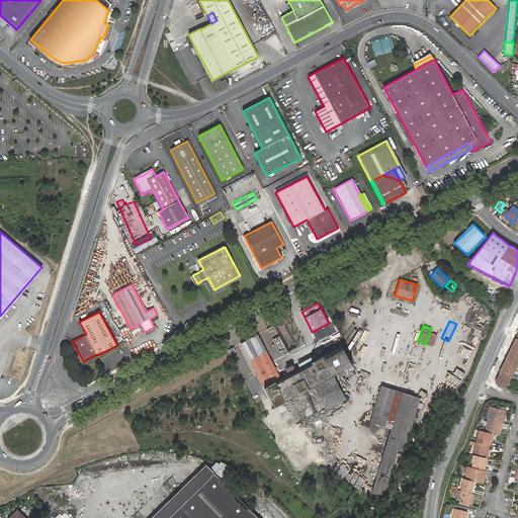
[(277,335),(274,326),(268,328),(271,337),(277,335)]
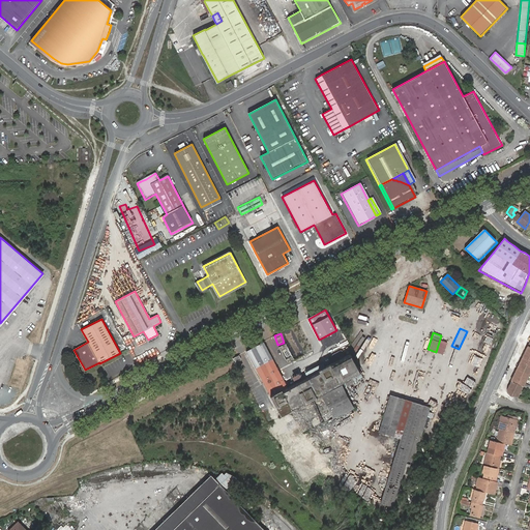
[(263,342),(244,351),(267,395),(285,386),(263,342)]
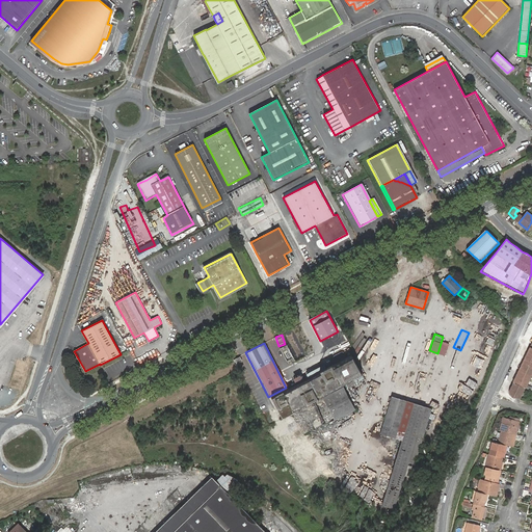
[(287,365),(294,362),(286,344),(278,347),(287,365)]
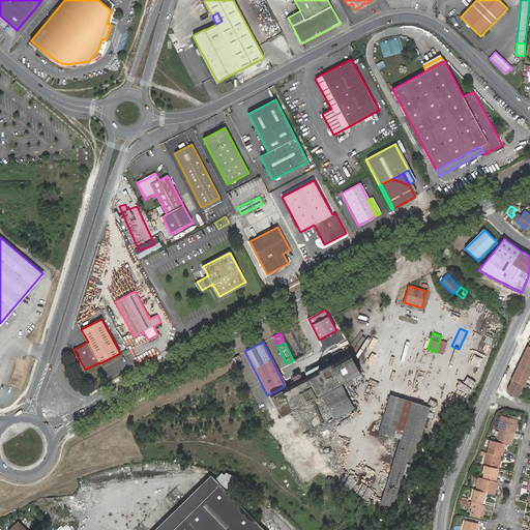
[(285,386),(267,395),(278,415),(340,383),(361,373),(351,352),(285,386)]
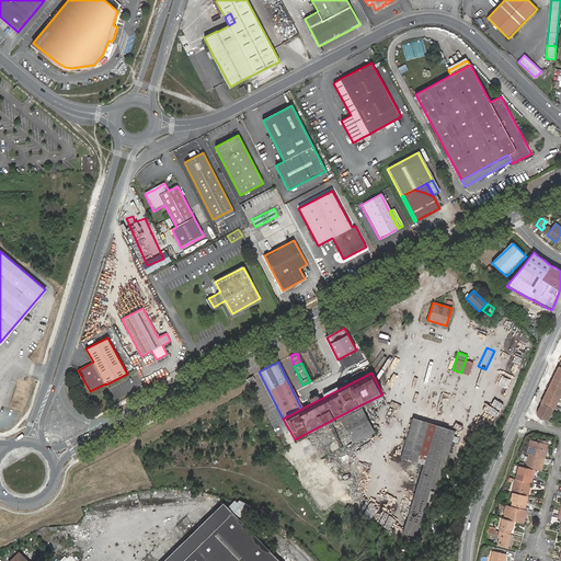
[(560,381),(553,378),(547,390),(560,397),(560,393),(560,381)]
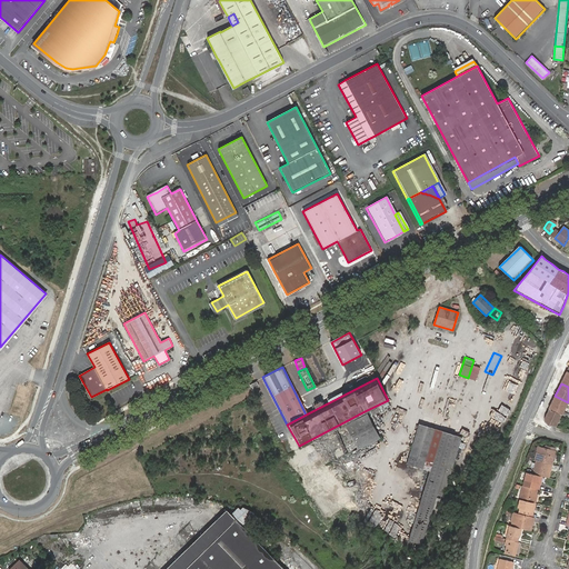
[(555,396),(549,409),(561,415),(568,402),(555,396)]
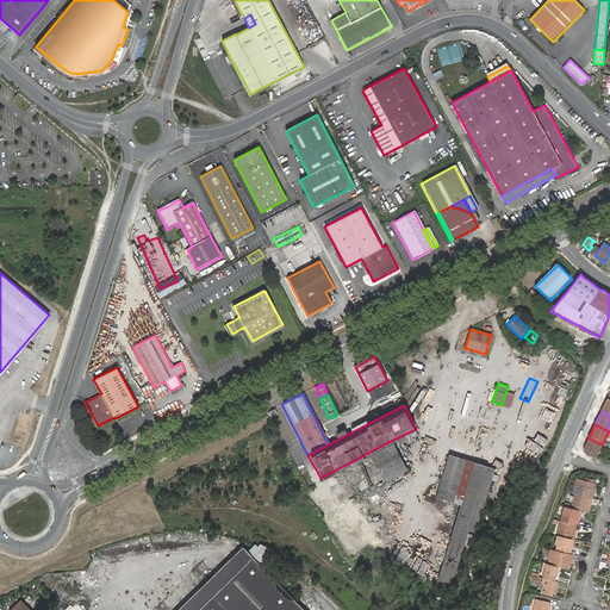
[(586,455),(596,458),(602,444),(589,439),(584,448),(586,455)]
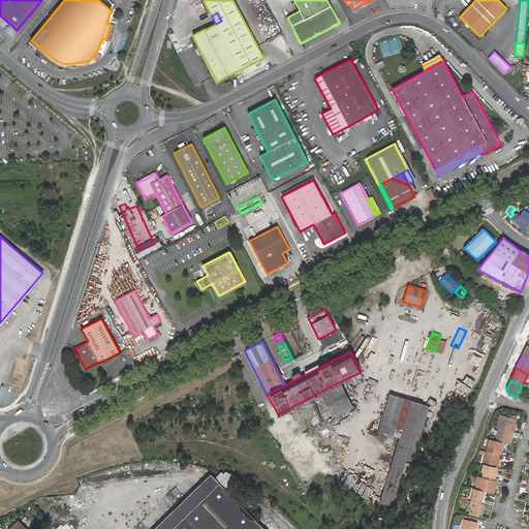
[(400,437),(411,400),(390,394),(378,431),(400,437)]
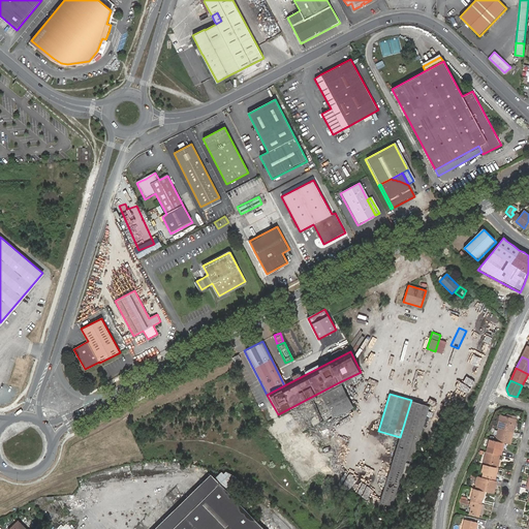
[(406,460),(423,404),(411,400),(400,437),(380,502),(392,505),(406,460)]
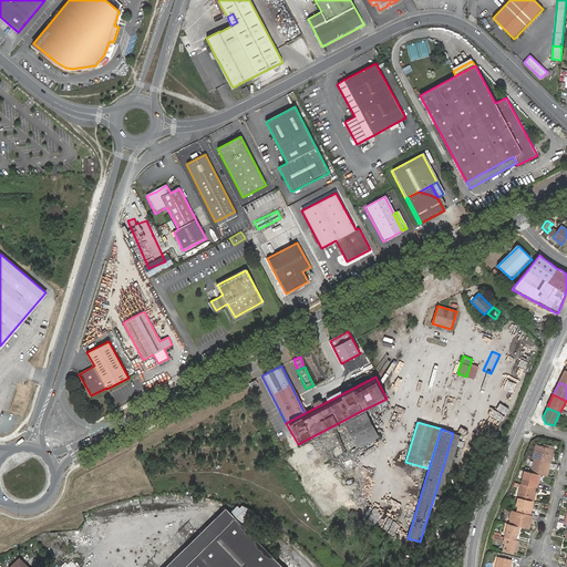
[(461,435),(453,433),(435,493),(442,495),(461,435)]
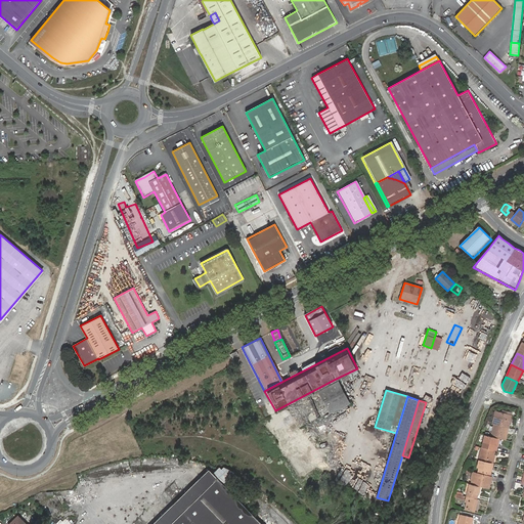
[(495,412),(492,424),(493,424),(509,428),(511,417),(503,415),(495,412)]
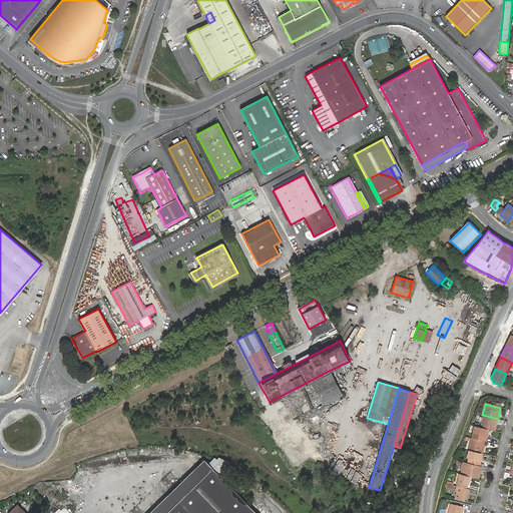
[(498,419),(483,415),(480,427),(487,429),(488,429),(495,431),(498,419)]
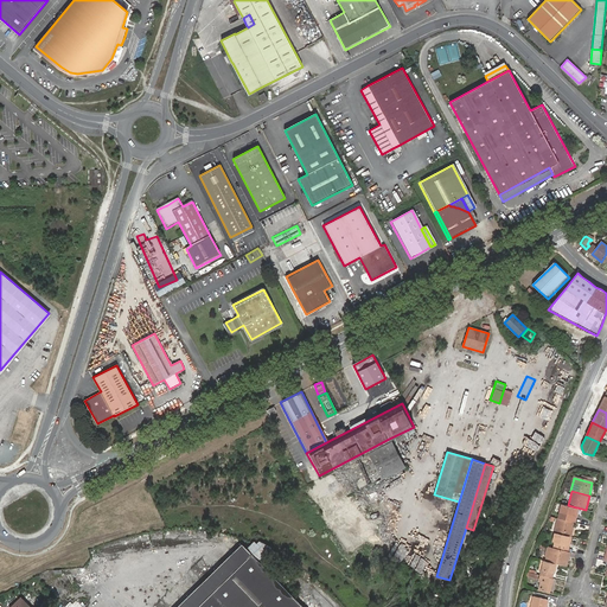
[(563,519),(573,522),(576,508),(568,505),(562,504),(560,512),(566,513),(563,519)]
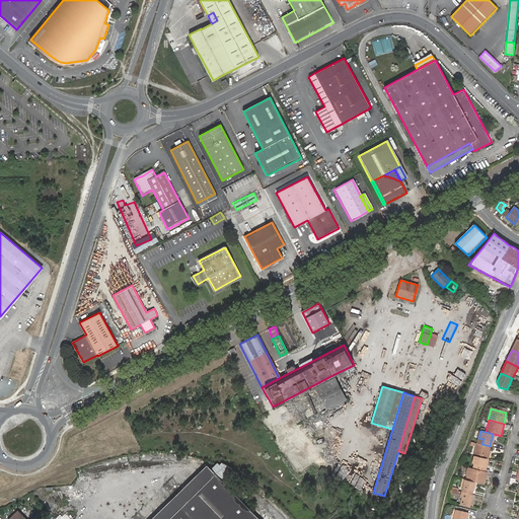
[(476,443),(474,455),(474,456),(487,458),(489,450),(490,446),(482,444),(477,443),(476,443)]
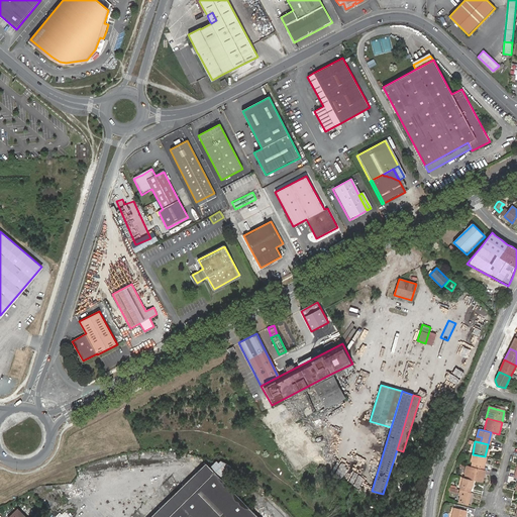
[(485,456),(473,454),(472,461),(474,461),(473,467),(482,469),(485,456)]
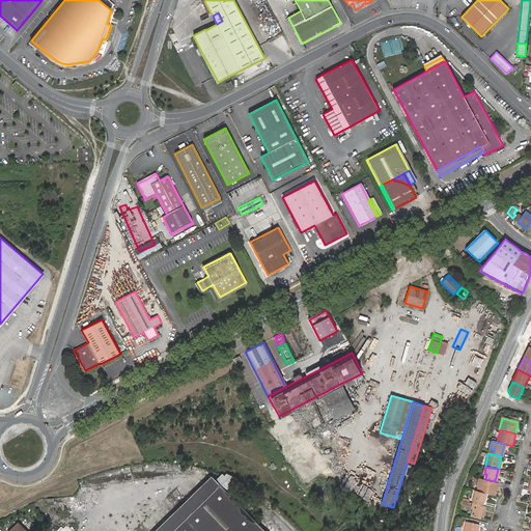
[(172,530),(220,484),(218,482),(212,475),(154,530),(172,530)]
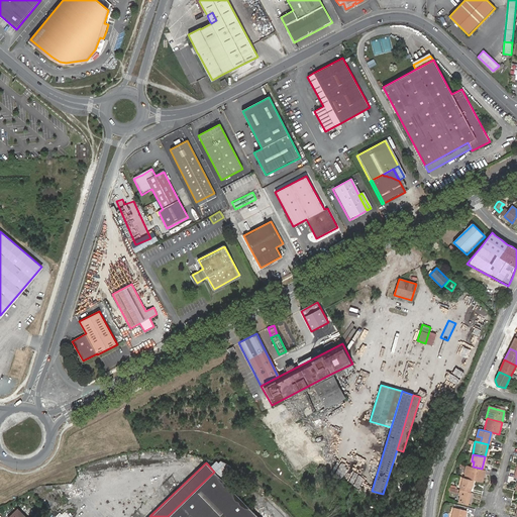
[(473,467),(468,466),(466,475),(464,478),(474,480),(481,482),(483,474),(484,474),(485,470),(484,470),(482,469),(473,467)]
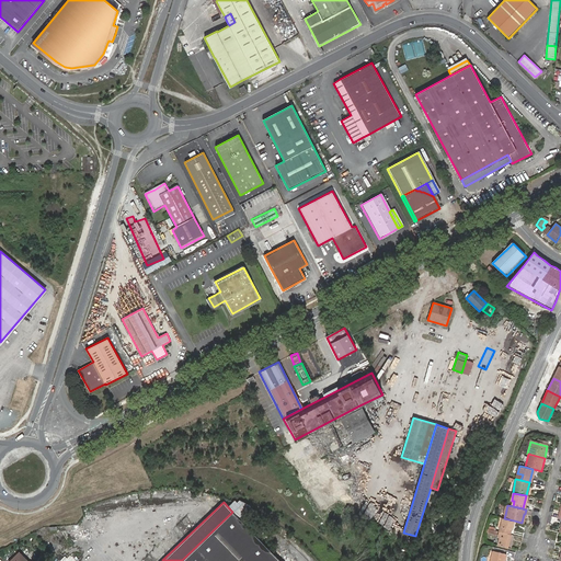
[(279,560),(232,512),(182,560),(279,560)]
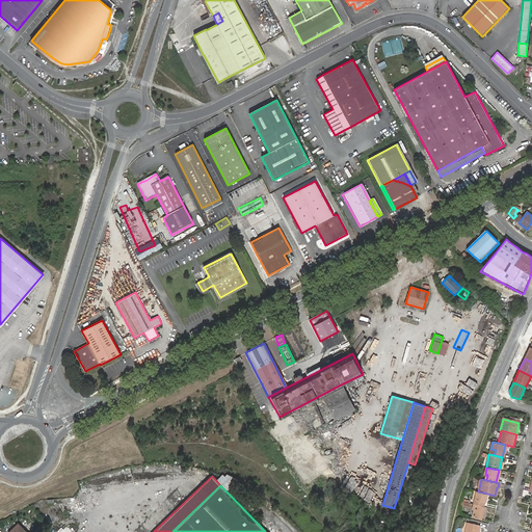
[(478,491),(476,491),(475,500),(477,500),(476,505),(483,506),(485,499),(486,499),(487,494),(478,491)]
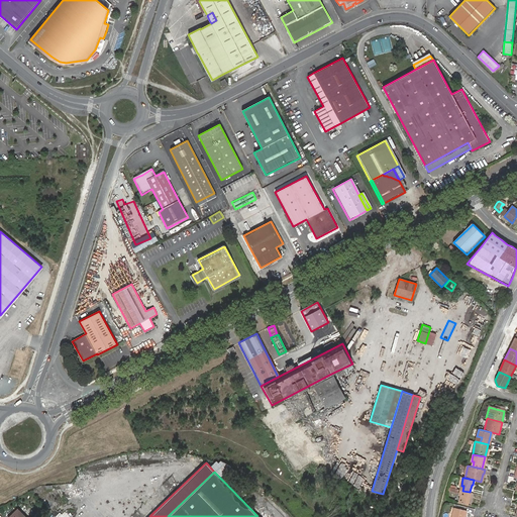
[(462,491),(460,490),(458,495),(460,496),(458,502),(468,505),(471,492),(470,492),(462,491)]
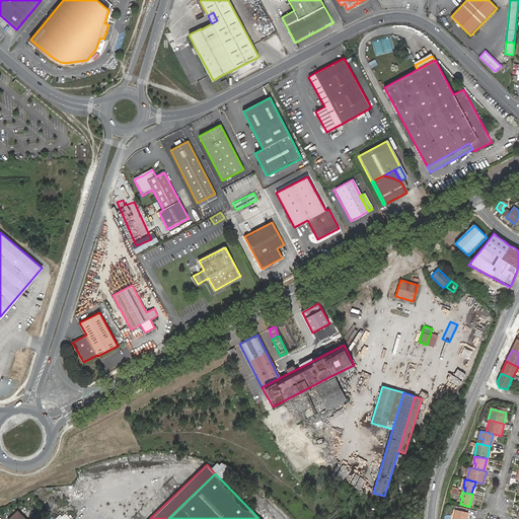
[(456,510),(453,518),(466,518),(468,513),(456,510)]
